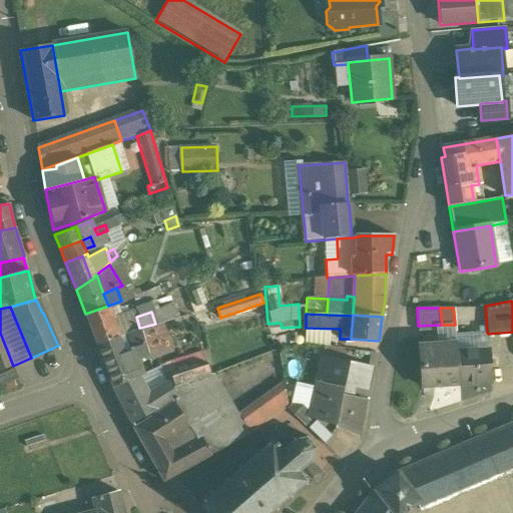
[(112,318),(90,327),(96,345),(115,337),(118,336),(112,318)]
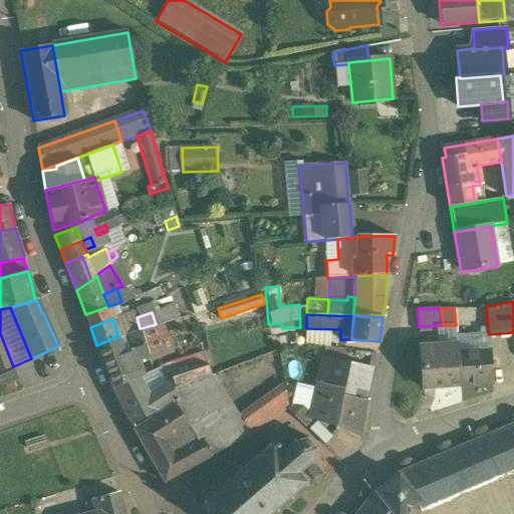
[(164,322),(141,328),(146,345),(148,355),(164,351),(161,341),(169,339),(164,322)]
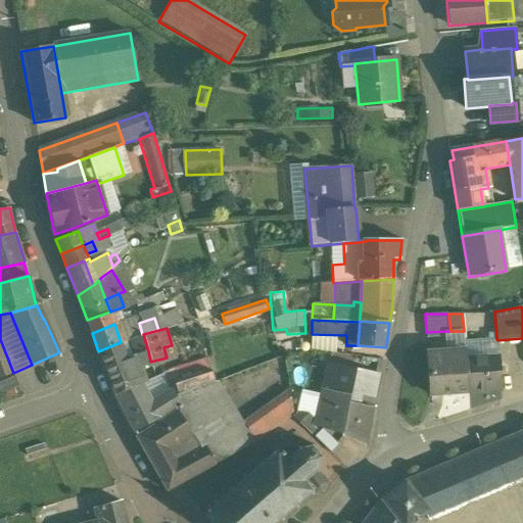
[(142,334),(129,339),(135,355),(148,351),(143,334),(142,334)]
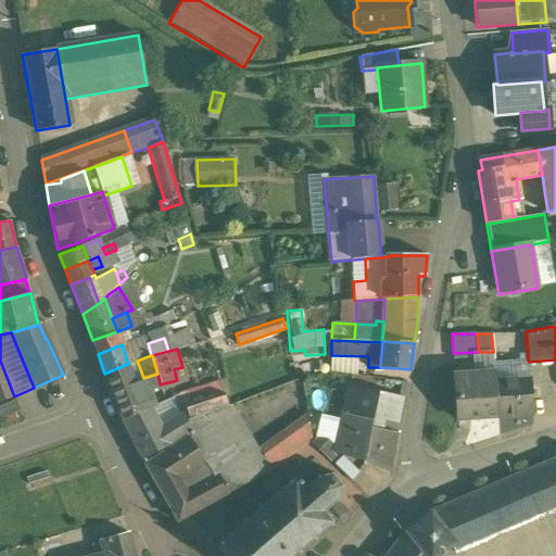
[(0,402),(14,396),(0,361),(0,402)]
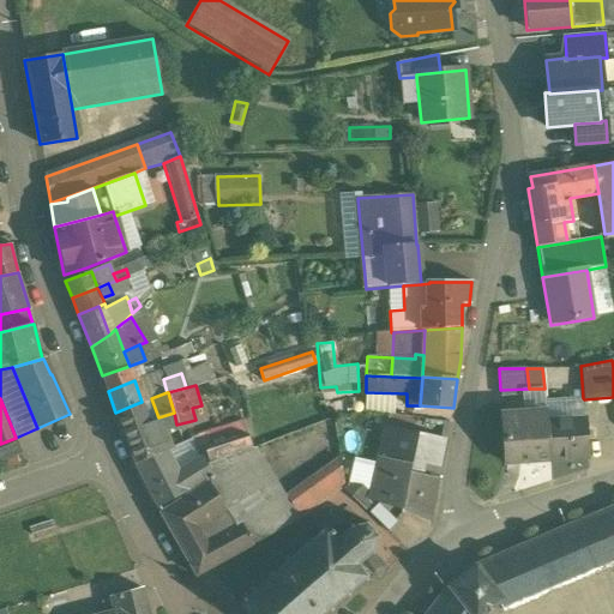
[(583,398),(546,402),(546,413),(547,419),(584,416),(584,399),(583,398)]
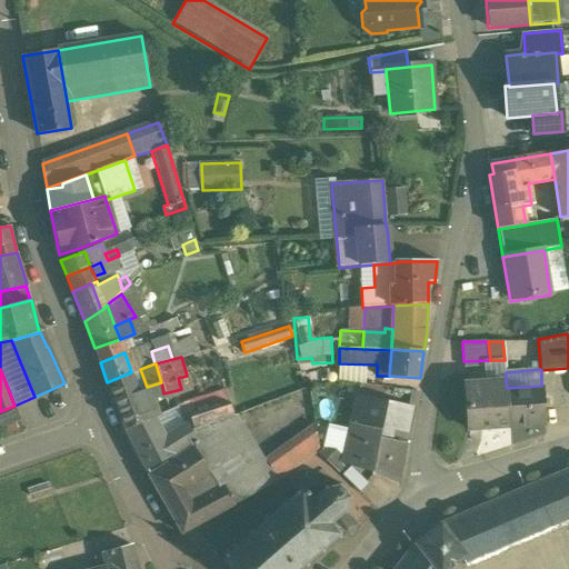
[(135,391),(128,373),(107,382),(111,397),(123,428),(147,419),(157,415),(150,400),(149,400),(145,388),(135,391)]
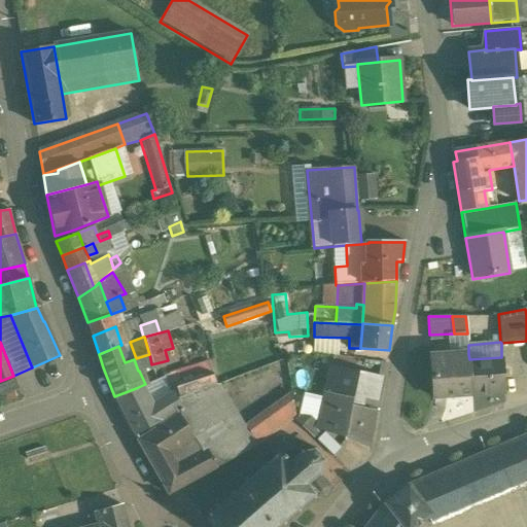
[(153,369),(151,364),(149,354),(136,358),(134,359),(138,371),(139,371),(141,373),(153,369)]
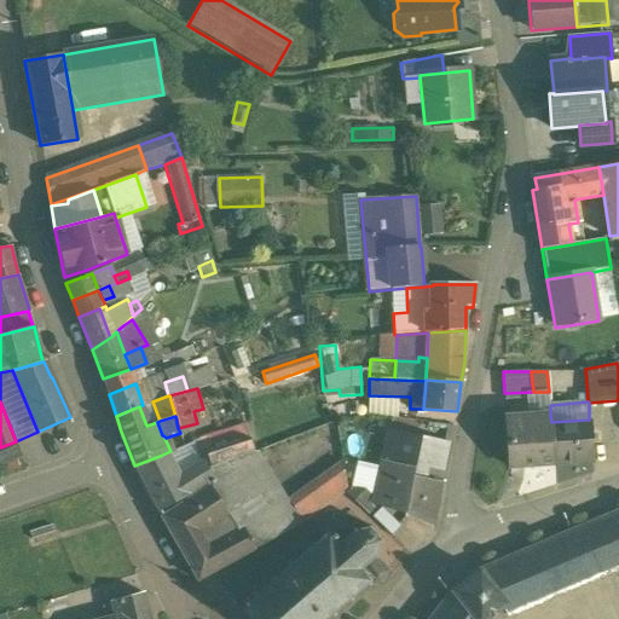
[(550,416),(507,420),(510,467),(554,463),(551,422),(550,416)]
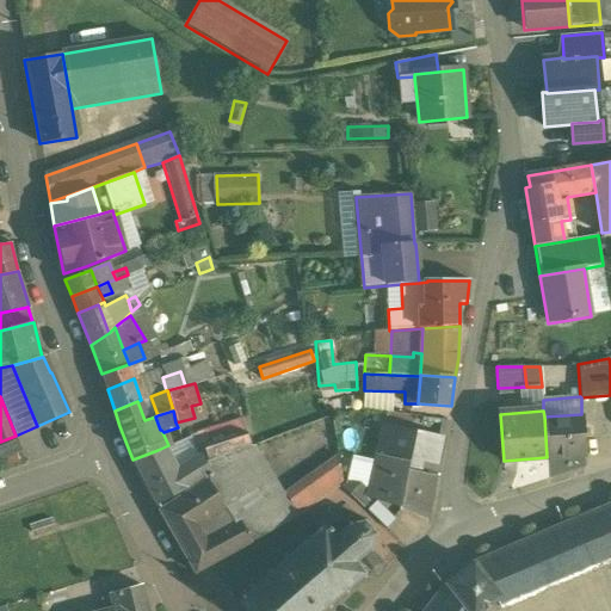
[(581,414),(544,417),(547,457),(585,454),(581,414)]
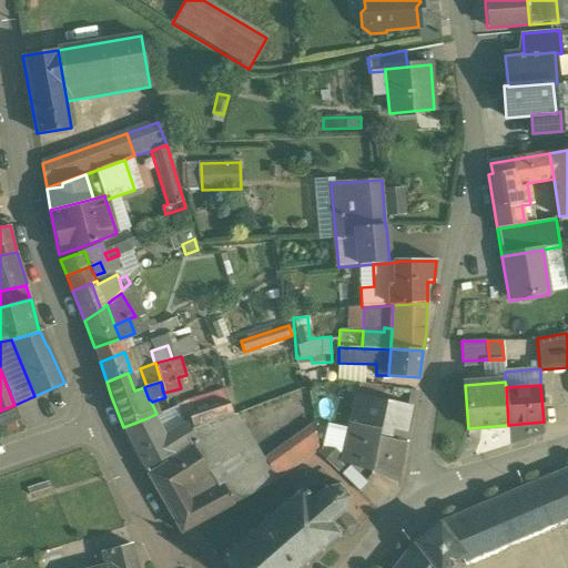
[(224,391),(193,402),(201,426),(232,415),(224,391)]
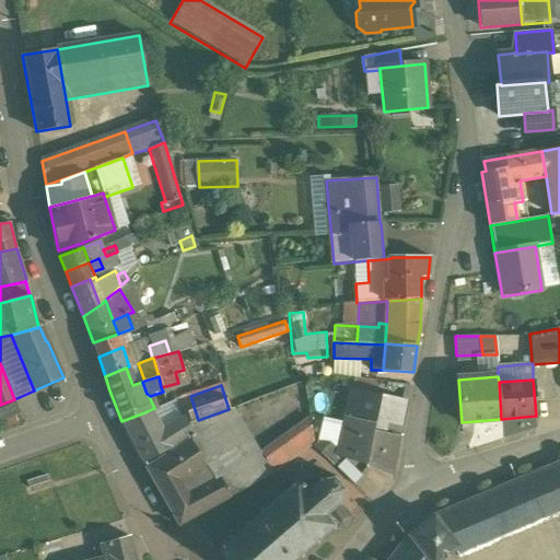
[(405,401),(350,391),(346,413),(360,416),(359,421),(369,423),(368,429),(373,430),(384,433),(386,421),(399,424),(405,401)]
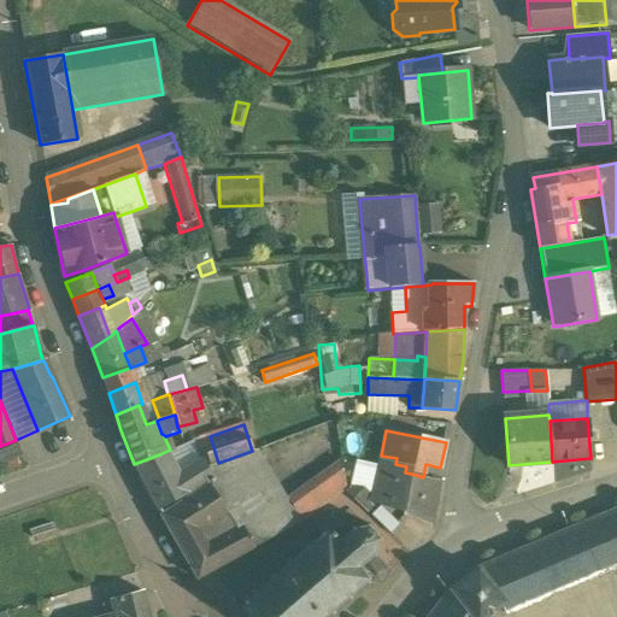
[(17,444),(0,451),(0,465),(23,457),(17,444)]
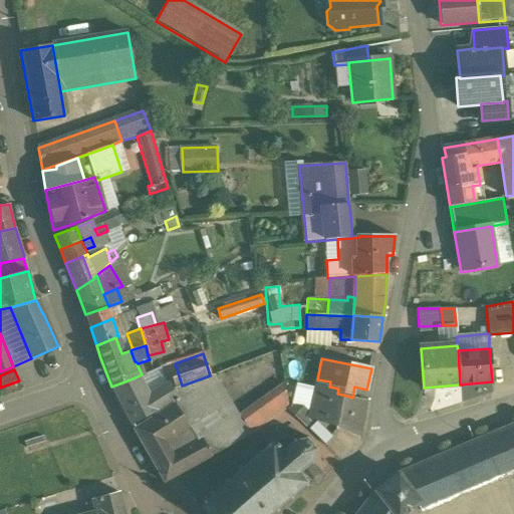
[(143,400),(133,378),(111,387),(117,401),(131,425),(151,415),(143,400)]
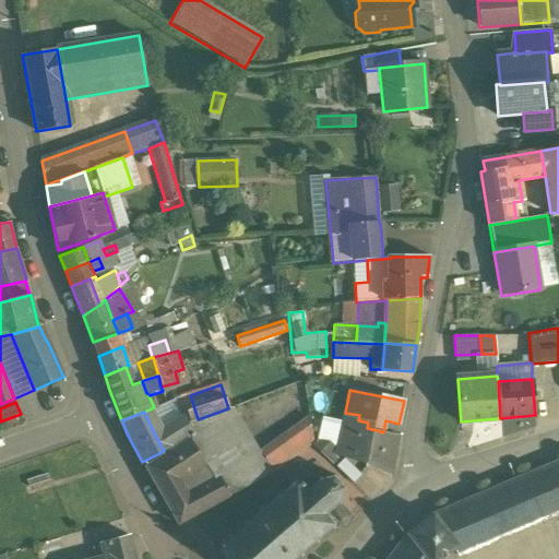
[(194,436),(189,439),(205,465),(247,441),(230,412),(188,425),(194,436)]
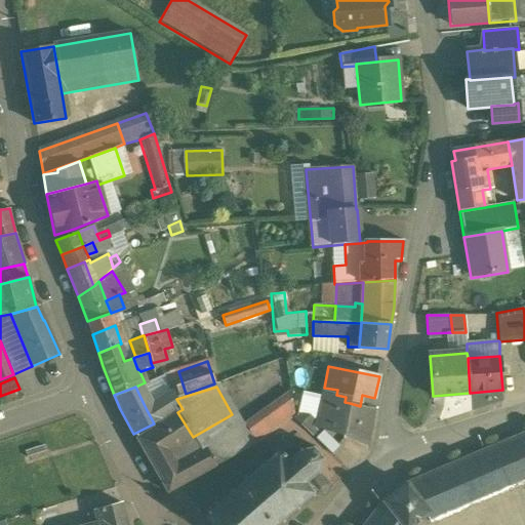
[(360,406),(350,403),(349,405),(344,404),(345,402),(346,397),(336,395),(323,392),(315,427),(331,430),(331,431),(342,435),(342,437),(366,445),(367,442),(374,409),(360,406)]
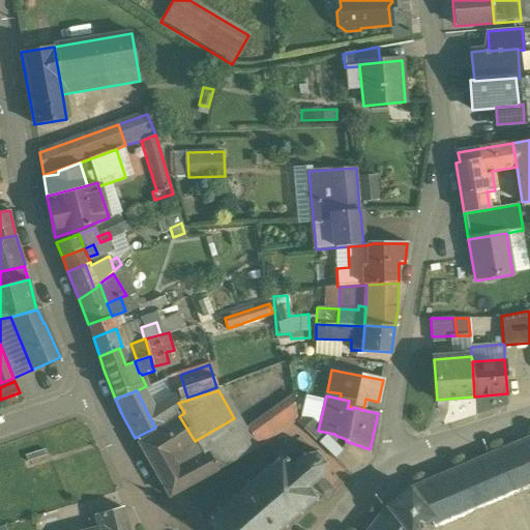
[(293,398),(241,431),(253,450),(296,420),(293,398)]
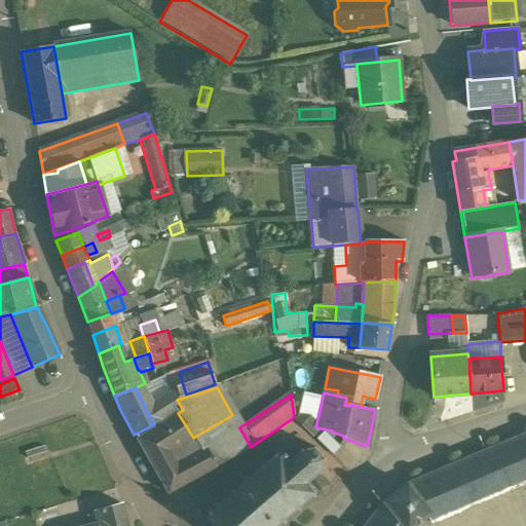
[(166,398),(146,409),(154,424),(174,412),(166,398)]
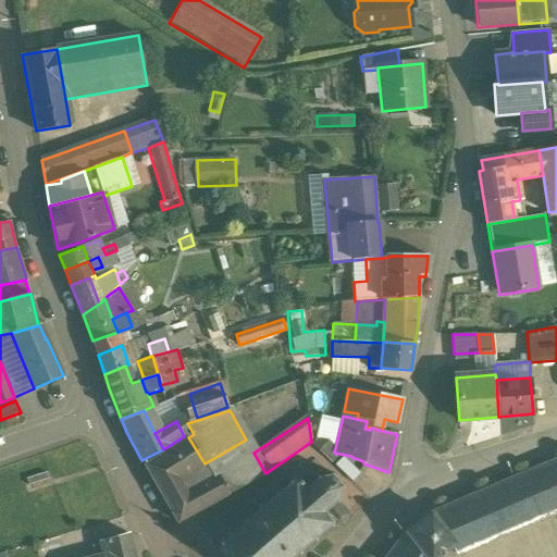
[(188,437),(145,465),(168,505),(182,497),(175,482),(205,463),(188,437)]
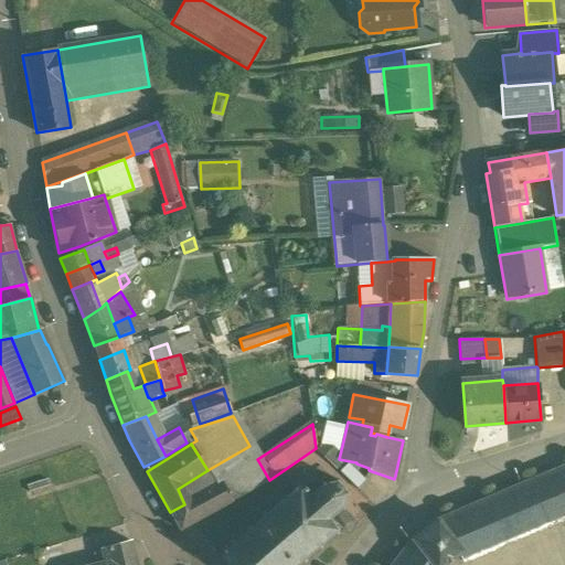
[(257,459),(219,481),(231,502),(269,480),(257,459)]
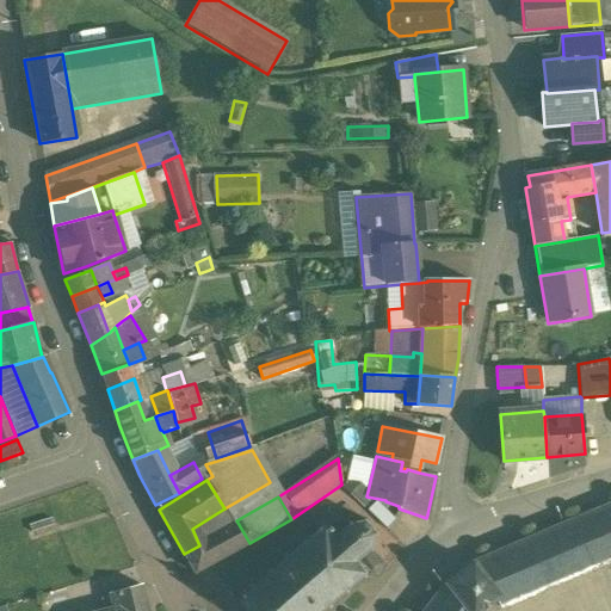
[(395,519),(376,501),(368,511),(386,529),(395,519)]
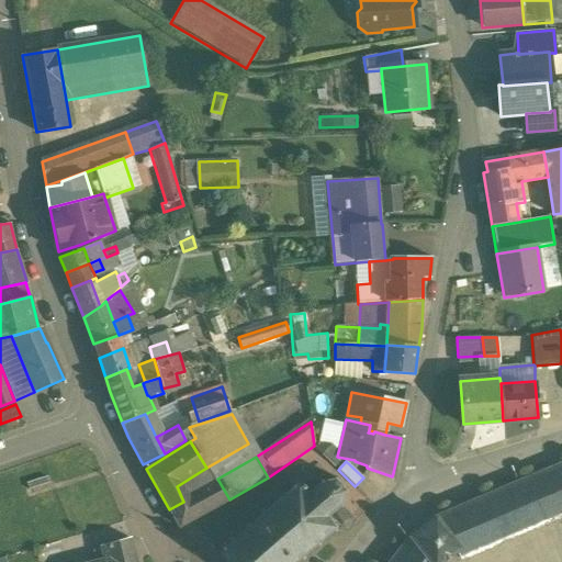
[(561,464),(436,518),(460,551),(457,553),(461,561),(561,517),(561,464)]
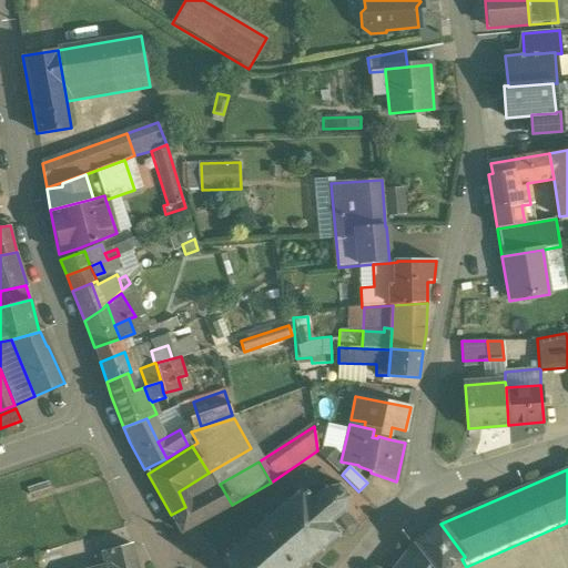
[(283,505),(281,501),(277,504),(281,507),(267,518),(265,515),(262,517),(265,520),(252,531),(249,528),(246,530),(249,534),(235,546),(233,543),(230,545),(233,548),(226,554),(223,550),(221,553),(223,556),(220,559),(223,561),(226,559),(232,567),(230,567),(297,567),(302,565),(305,567),(307,565),(305,561),(317,550),(321,554),(324,551),(321,548),(334,537),(337,540),(340,538),(348,538),(355,533),(355,524),(346,513),(347,510),(344,508),(346,499),(351,499),(350,495),(345,496),(338,488),(341,484),(337,483),(336,487),(326,488),(325,485),(322,486),(313,474),(304,474),(297,478),(296,487),(294,489),(297,493),(283,505)]
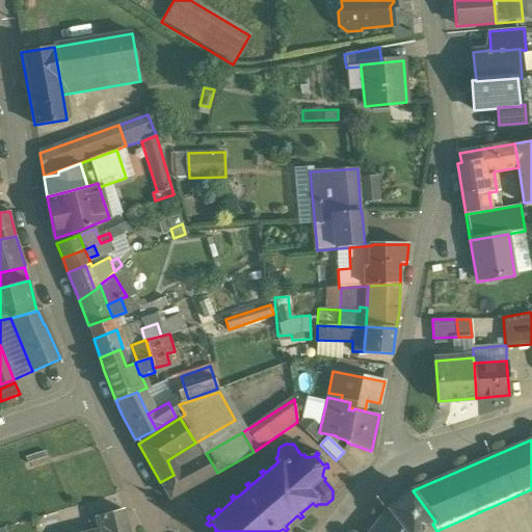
[(190,467),(174,475),(186,489),(201,481),(190,467)]
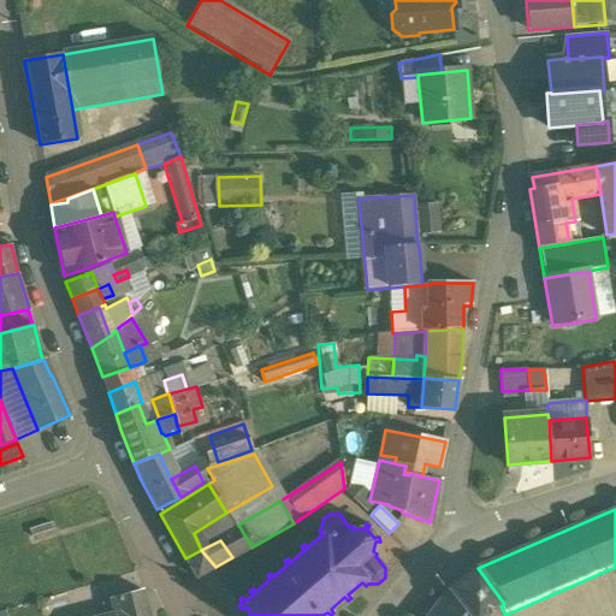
[(201,550),(185,558),(196,578),(201,575),(215,567),(201,550)]
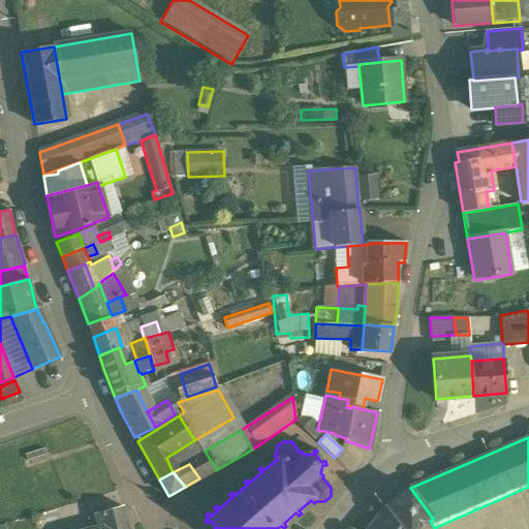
[(403,528),(418,528),(430,521),(433,519),(410,488),(386,505),(403,528)]
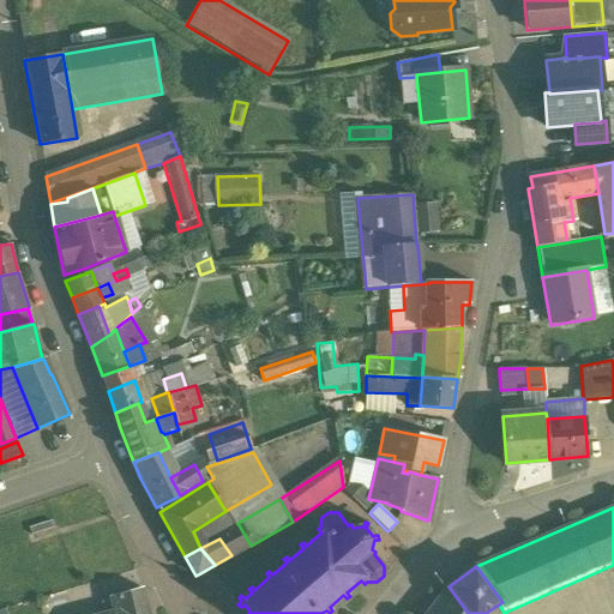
[(200,573),(196,576),(202,588),(210,583),(200,573)]
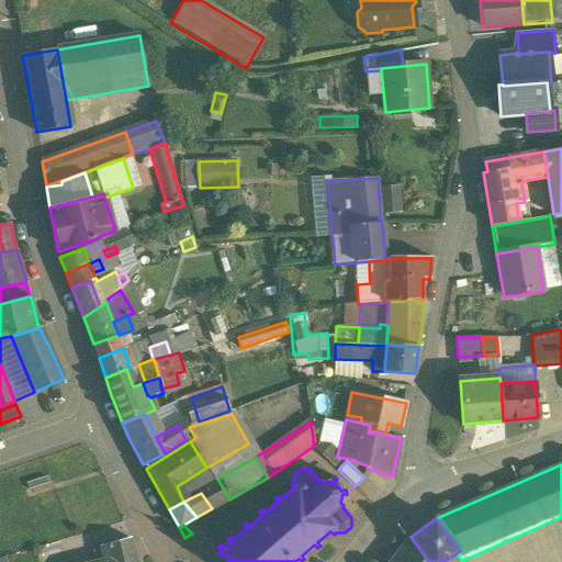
[(391,561),(428,561),(411,537),(391,561)]
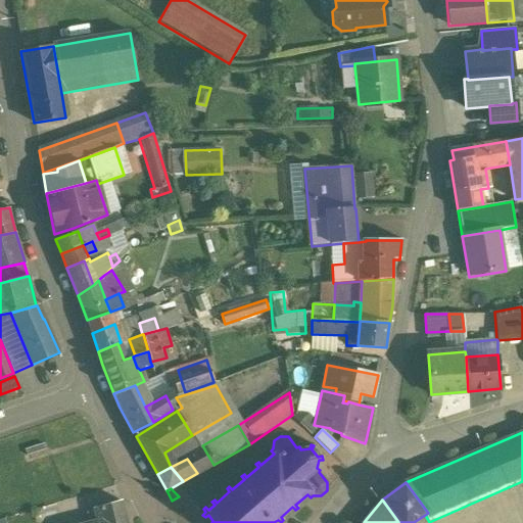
[(126,522),(120,501),(93,508),(97,522),(126,522)]
